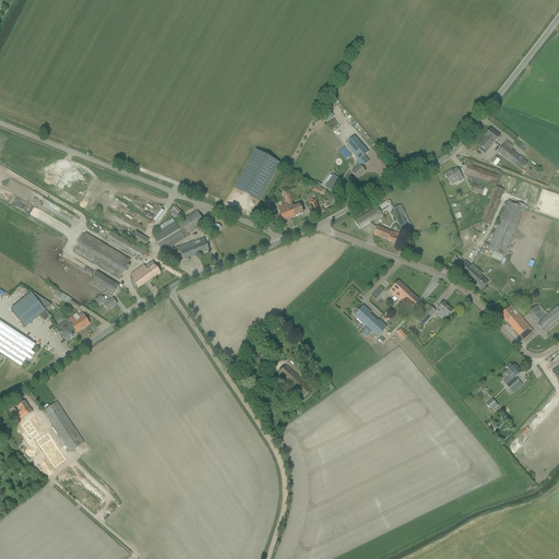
[(328,116),(323,119),(325,122),(333,117),(330,111),(326,114),(328,116)]
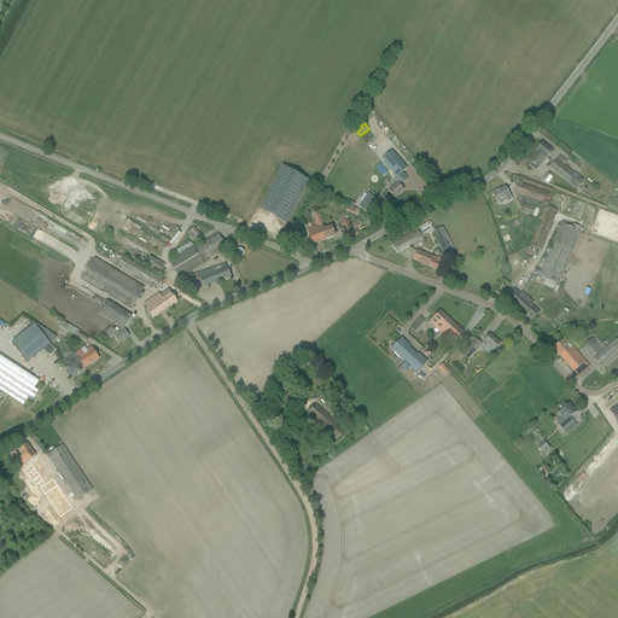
[(542,143),(536,150),(547,158),(552,151),(542,143)]
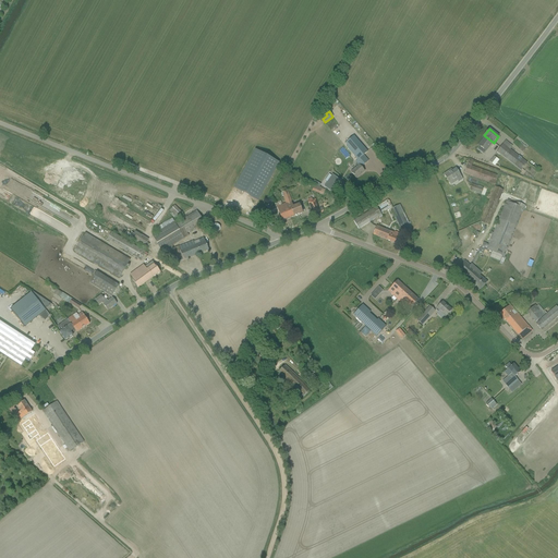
[(478,146),(476,149),(483,154),(485,152),(485,150),(492,142),(494,143),(484,135),(485,136),(484,138),(482,141),(483,141),(478,146)]
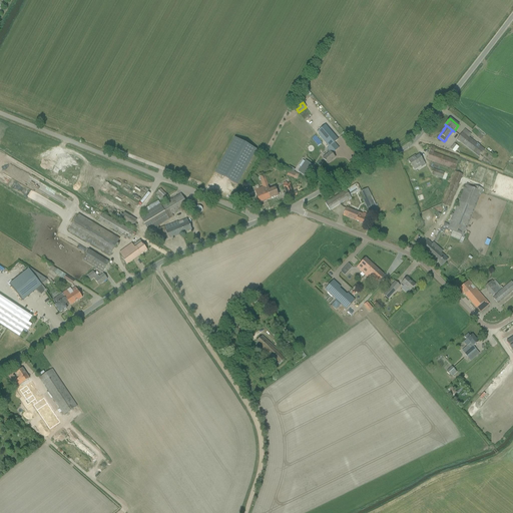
[(327,148),(329,151),(327,153),(328,154),(323,158),(328,164),(335,157),(332,154),(339,148),(334,143),(338,139),(325,125),(318,132),(330,146),(327,148)]
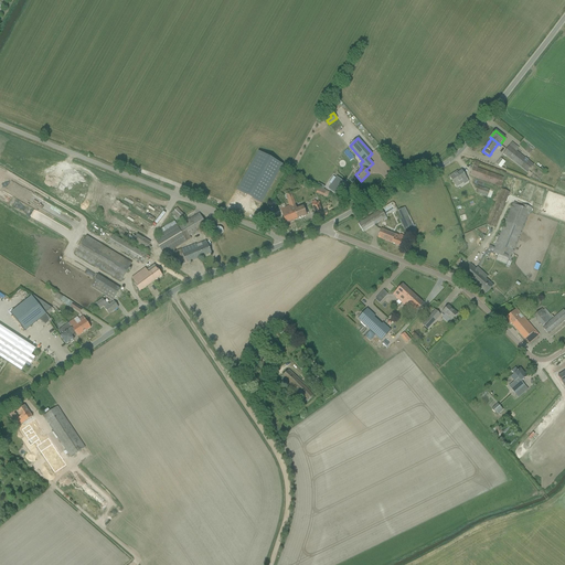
[(503,153),(528,173),(533,166),(509,147),(503,153)]
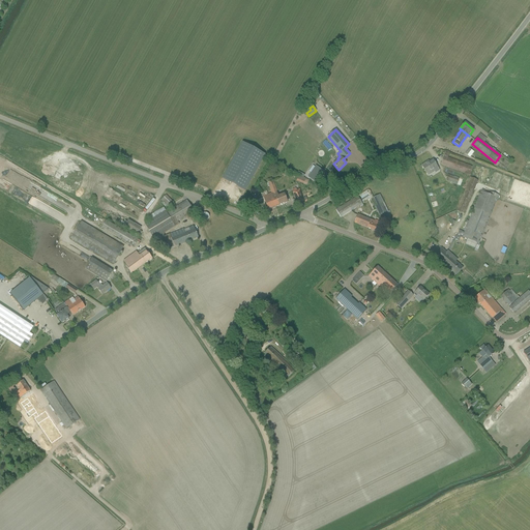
[(265,154),(242,142),(223,178),(245,190),(265,154)]
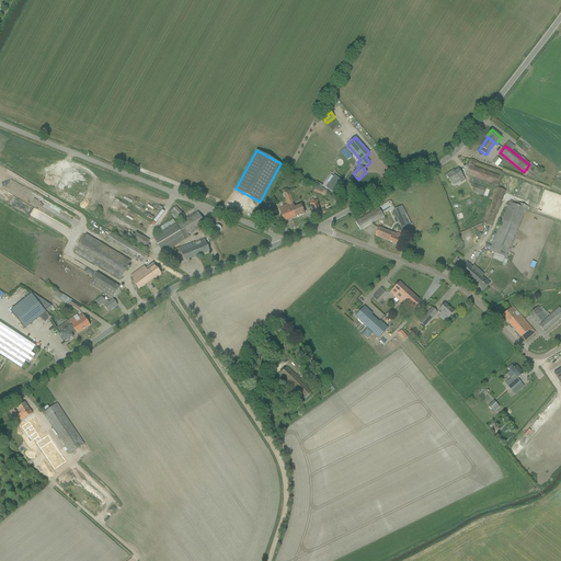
[(466,174),(496,186),(500,178),(469,165),(466,174)]
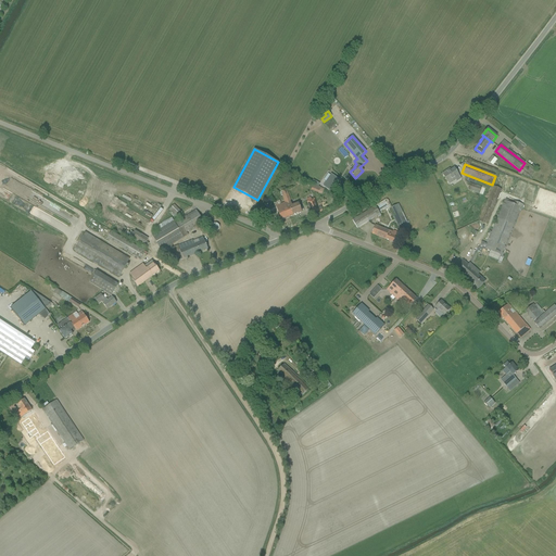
[(442,174),(449,185),(456,179),(457,181),(460,178),(454,168),(449,172),(447,171),(442,174)]
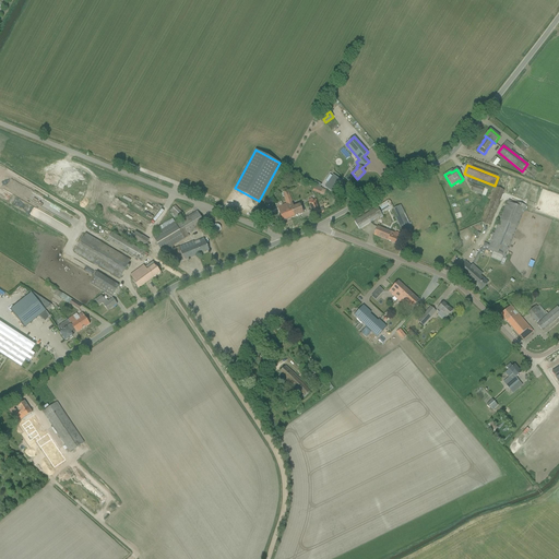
[(333,176),(325,187),(332,192),(341,181),(333,176)]
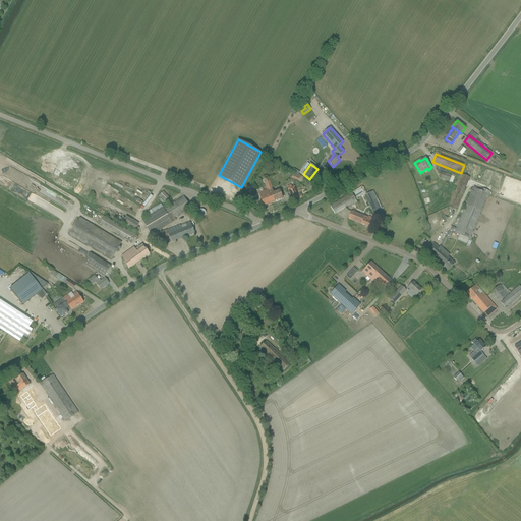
[(438,178),(449,181),(451,175),(440,172),(438,178)]
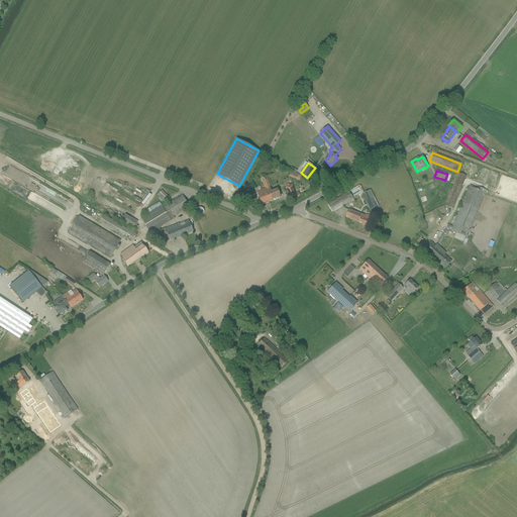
[(445,206),(452,209),(467,177),(458,174),(445,206)]
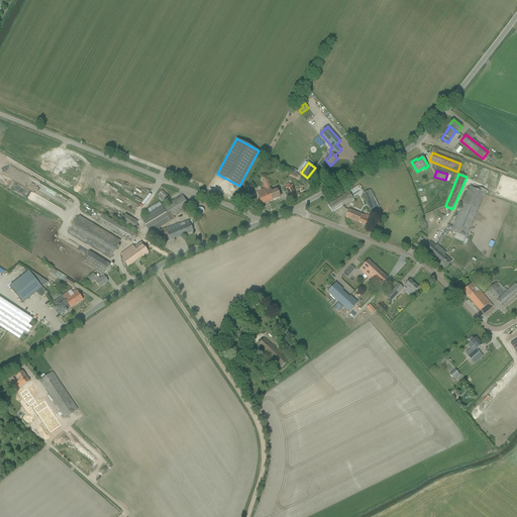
[(256,192),(262,205),(281,198),(277,189),(271,191),(266,177),(261,179),(265,189),(256,192)]
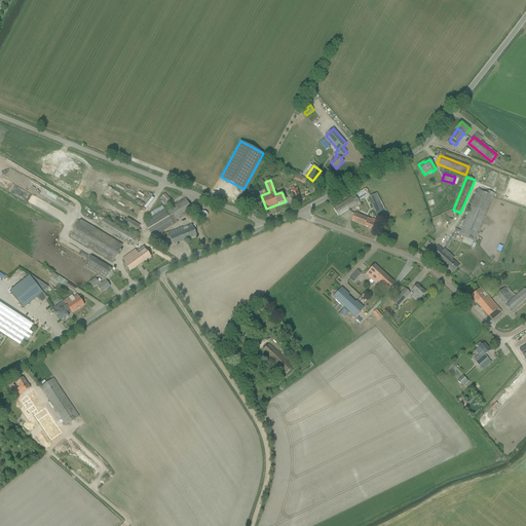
[(301,199),(297,188),(295,189),(294,187),(290,188),(291,190),(291,191),(294,201),(301,199)]
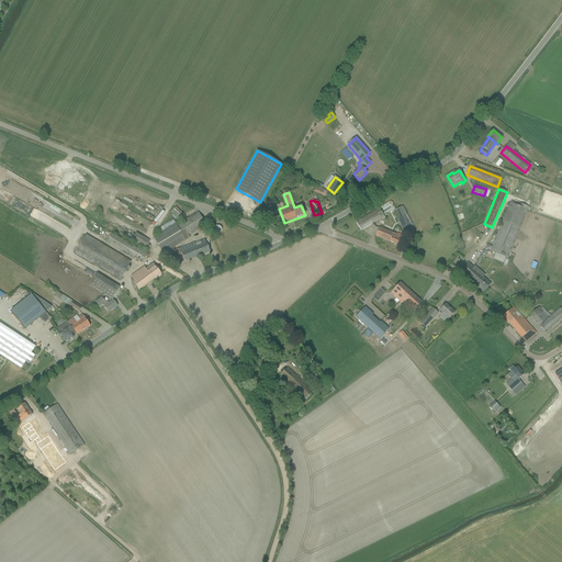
[(510,203),(509,203),(490,251),(508,259),(528,210),(527,210),(528,208),(519,203),(519,204),(510,201),(510,203)]
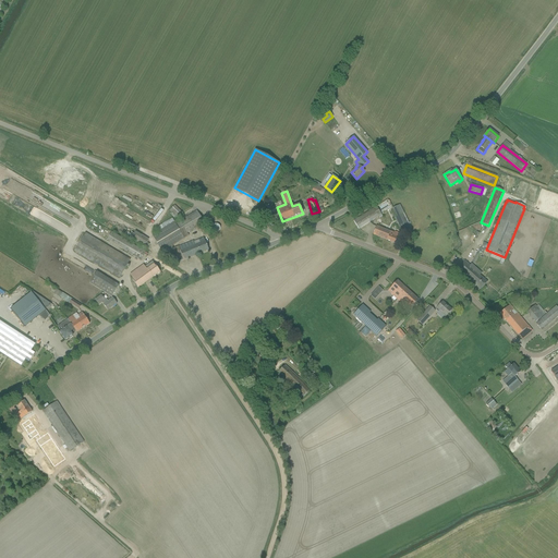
[(411,229),(400,205),(392,208),(397,217),(395,218),(402,233),(411,229)]
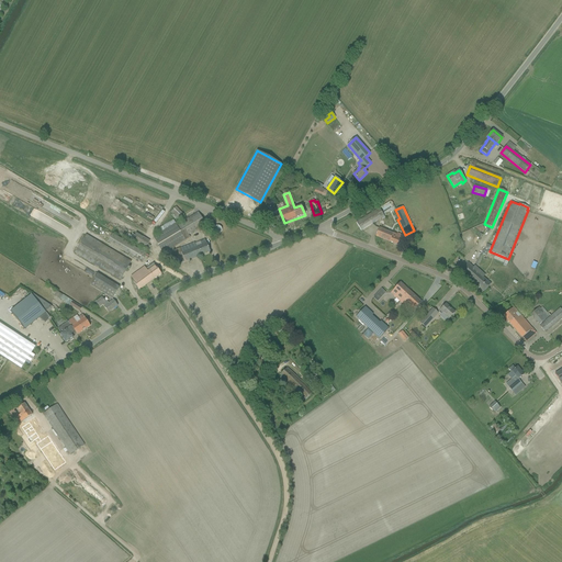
[(356,223),(361,231),(384,217),(379,209),(356,223)]
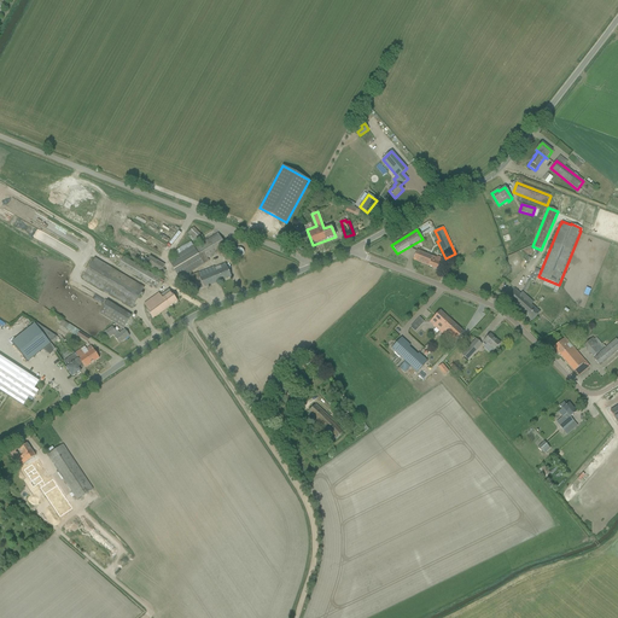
[(168,261),(179,279),(209,261),(207,258),(221,250),(222,251),(225,249),(225,248),(226,248),(217,234),(193,249),(193,246),(168,261)]
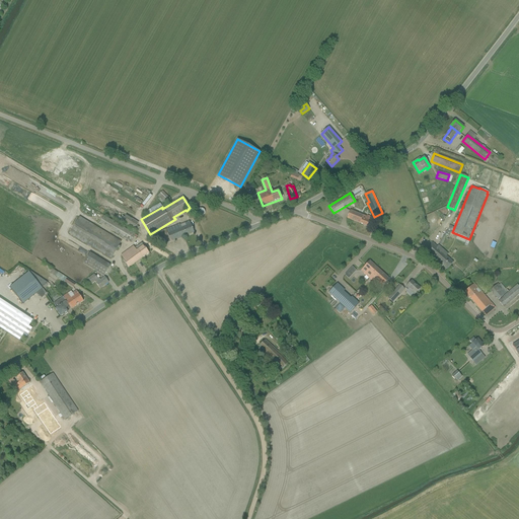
[(347,219),(369,227),(370,222),(372,218),(367,216),(367,217),(350,211),(347,219)]
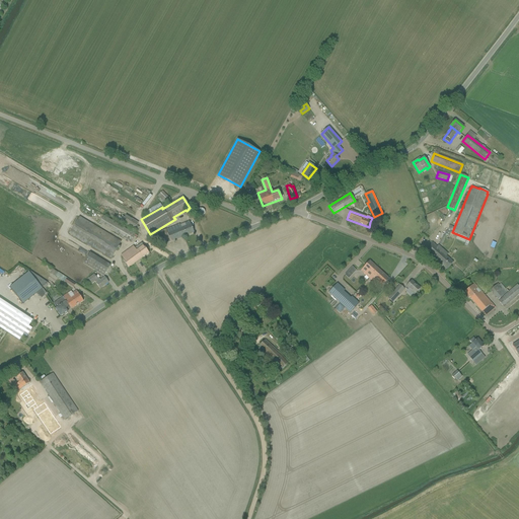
[(136,225),(137,223),(122,214),(118,221),(136,232),(139,227),(136,225)]
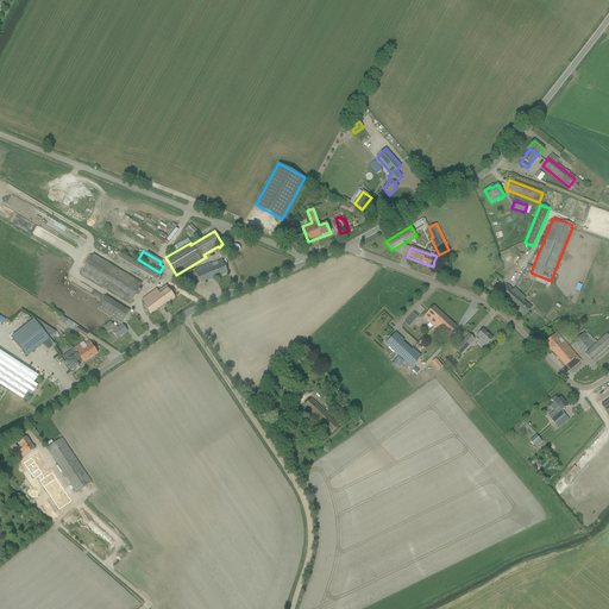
[(117,262),(152,283),(154,284),(157,278),(159,280),(161,277),(121,253),(117,262)]
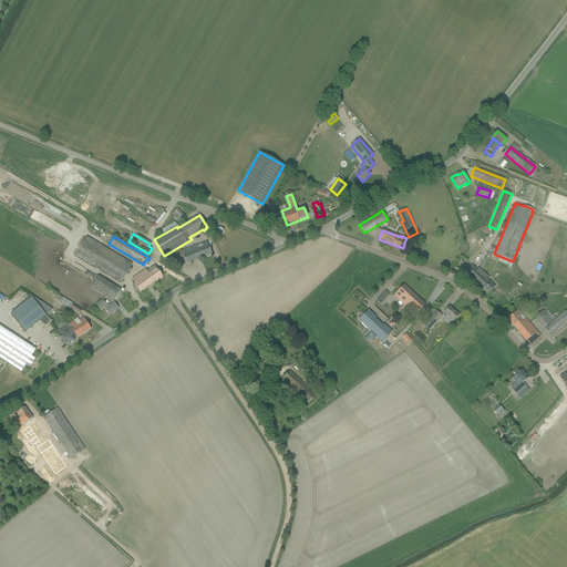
[(75,256),(121,282),(132,265),(86,237),(75,256)]
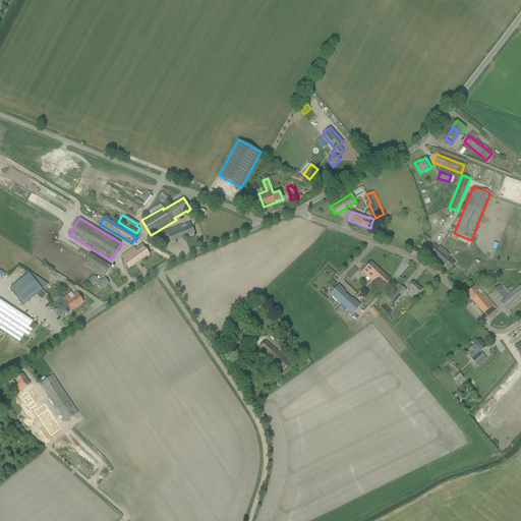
[(161,233),(166,245),(194,234),(190,222),(181,226),(180,225),(161,233)]
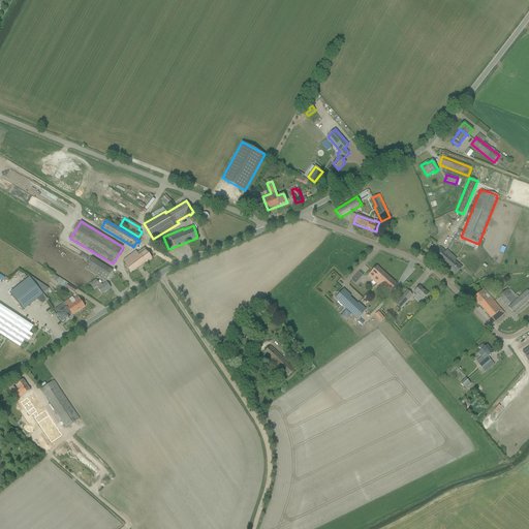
[(126,265),(125,266),(131,273),(152,258),(145,248),(137,253),(135,251),(123,260),(126,265)]
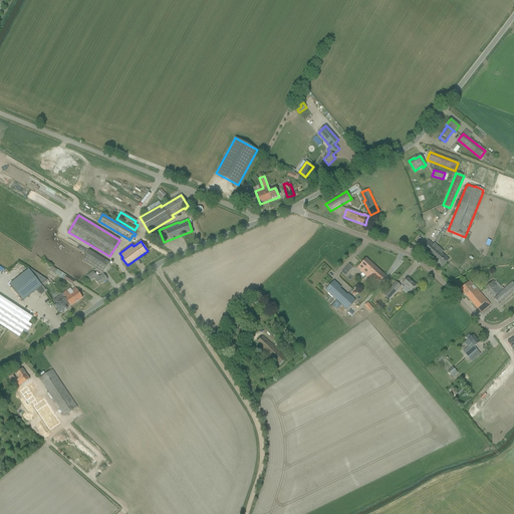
[(421,248),(431,257),(443,267),(449,260),(439,251),(441,249),(434,243),(433,245),(428,241),(421,248)]
